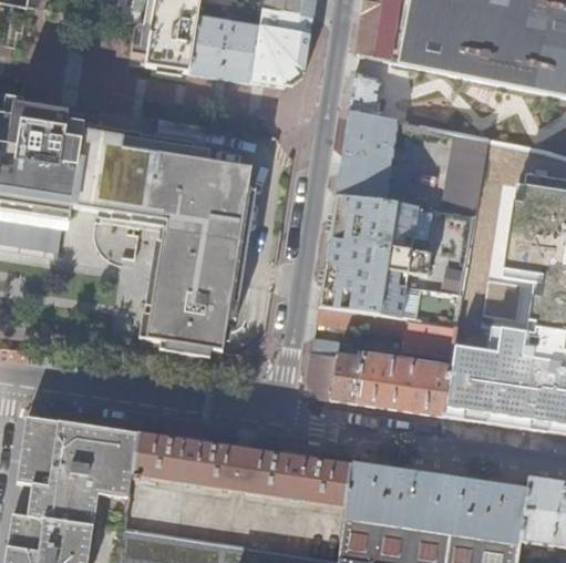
[(133,0),(132,6),(148,9),(151,9),(148,22),(151,22),(148,30),(133,28),(130,51),(145,53),(145,62),(188,69),(197,13),(199,0),(220,0),(260,7),(297,10),(298,0),(133,0)]
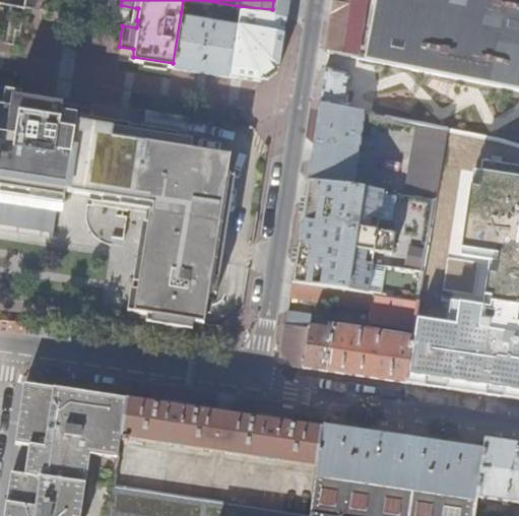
[(518,83),(518,0),(334,0),(328,47),(396,60),(410,63),(518,83)]
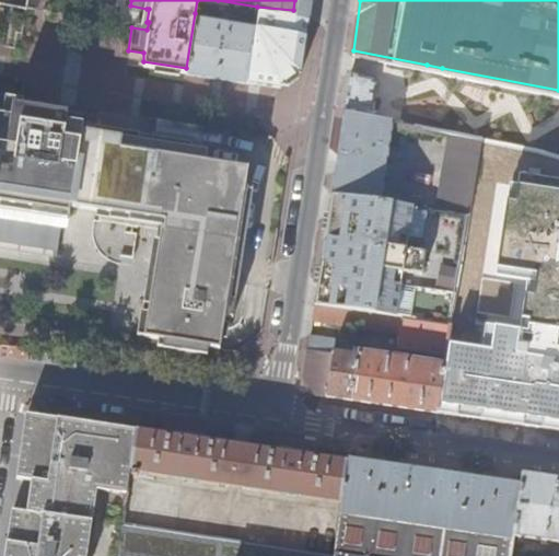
[(310,11),(293,10),(257,7),(255,24),(247,78),(279,83),(301,65),(303,50),(310,11)]
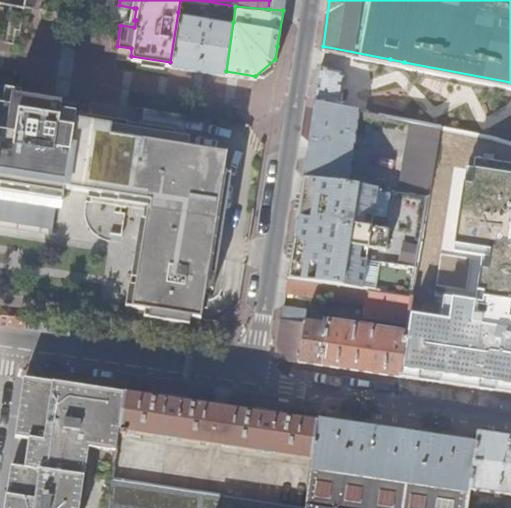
[(226,71),(233,22),(178,12),(170,62),(170,63),(204,68),(226,71)]
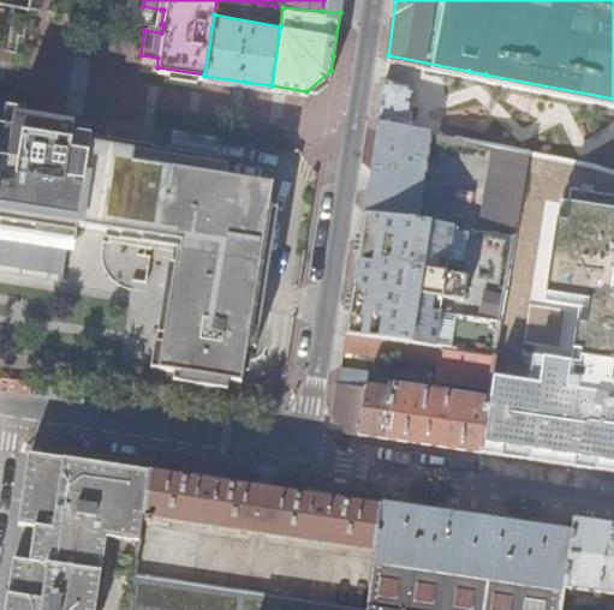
[(383,88),(379,118),(404,123),(409,99),(411,79),(386,75),(383,88)]
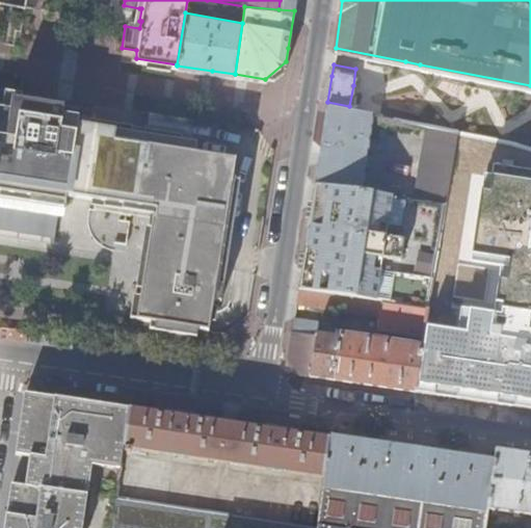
[(20,108),(23,87),(12,86),(0,83),(0,226),(54,234),(59,199),(64,199),(65,192),(95,196),(94,205),(152,213),(144,270),(137,315),(153,317),(152,322),(187,327),(188,322),(209,325),(214,295),(217,279),(210,278),(212,265),(224,184),(226,176),(233,177),(237,156),(216,152),(197,149),(200,138),(151,131),(93,122),(95,106),(89,105),(46,99),(38,98),(34,99),(31,101),(29,104),(29,105),(28,109),(20,108)]
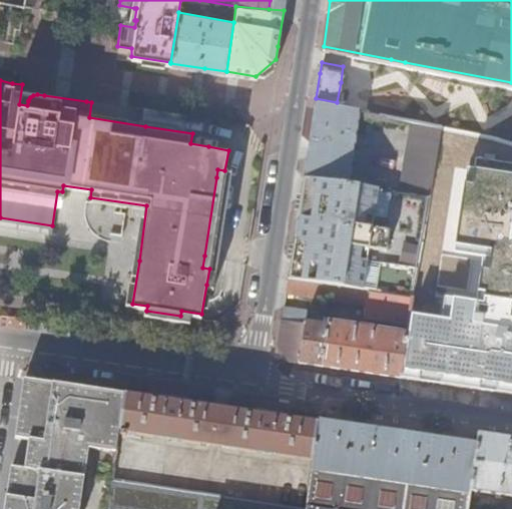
[(341,82),(337,102),(342,103),(345,83),(341,82)]
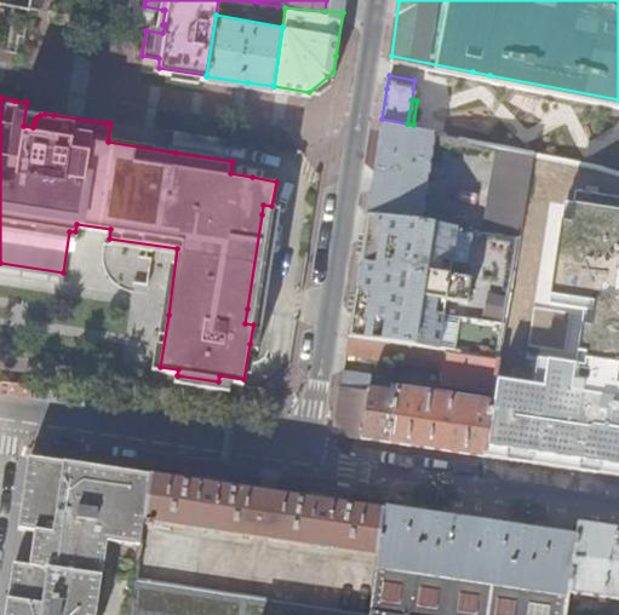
[(424,205),(430,170),(436,130),(422,127),(413,125),(407,124),(382,119),(376,153),(367,210),(458,223),(458,216),(445,213),(445,208),(424,205)]
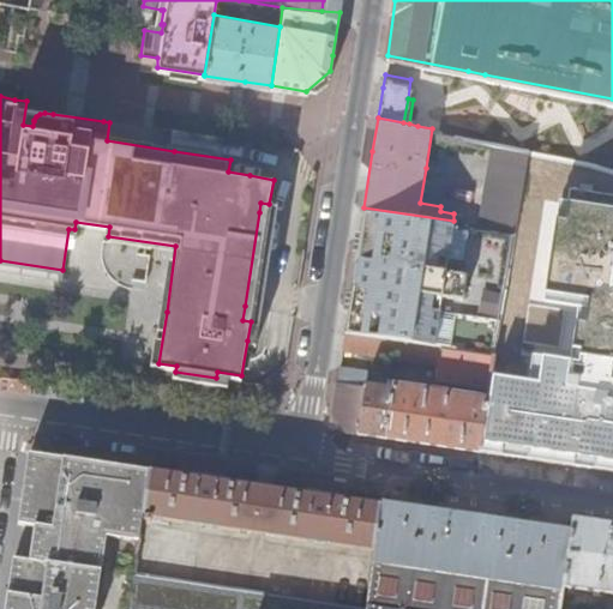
[(504,143),(473,136),(456,133),(445,131),(432,128),(426,168),(457,174),(497,180),(504,143)]
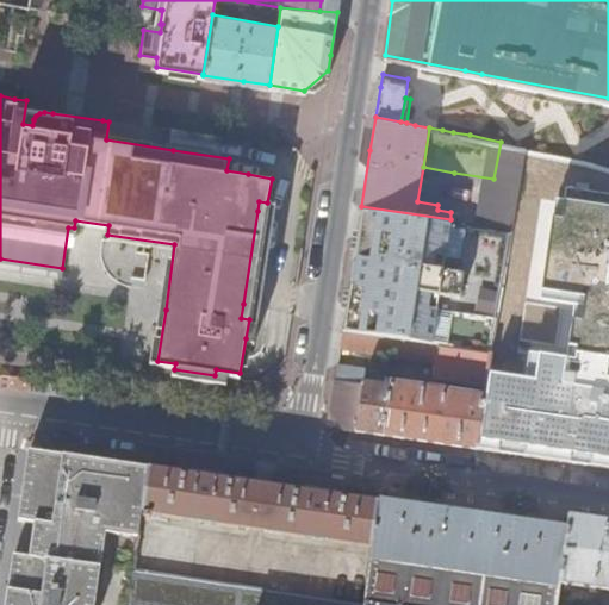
[(514,229),(517,204),(491,199),(486,224),(514,229)]
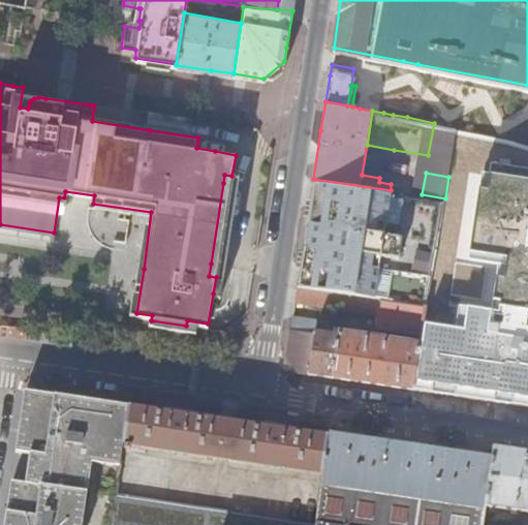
[(440,228),(445,198),(422,194),(391,190),(313,179),(311,193),(302,258),(298,284),(427,304),(440,228)]
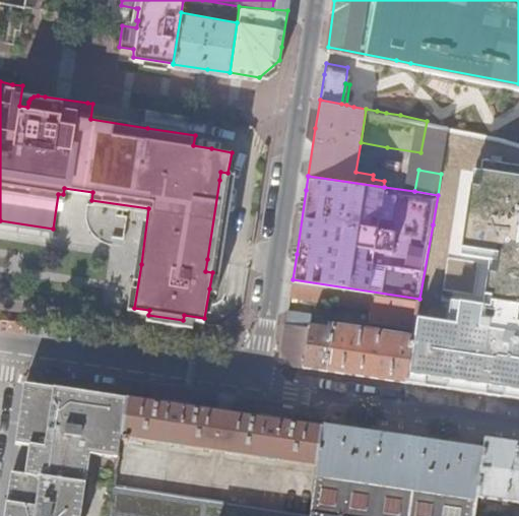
[(496,392),(518,394),(518,260),(510,260),(496,392)]
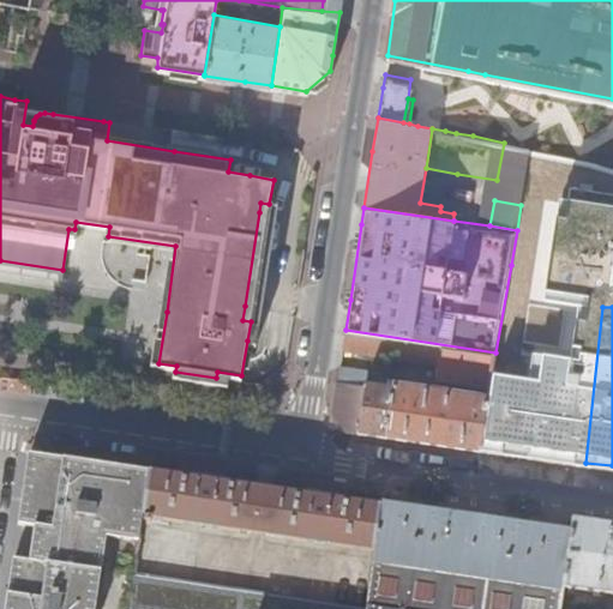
[(437,375),(491,383),(496,353),(346,330),(343,349),(439,362),(437,375)]
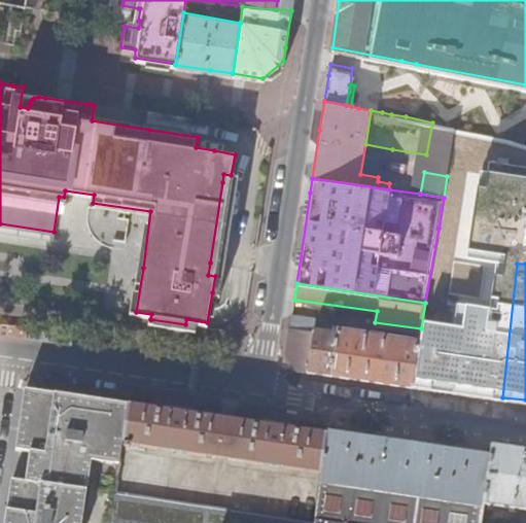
[(296,367),(412,383),(420,338),(338,326),(337,328),(335,328),(335,330),(315,327),(316,315),(292,312),(286,351),(296,367)]
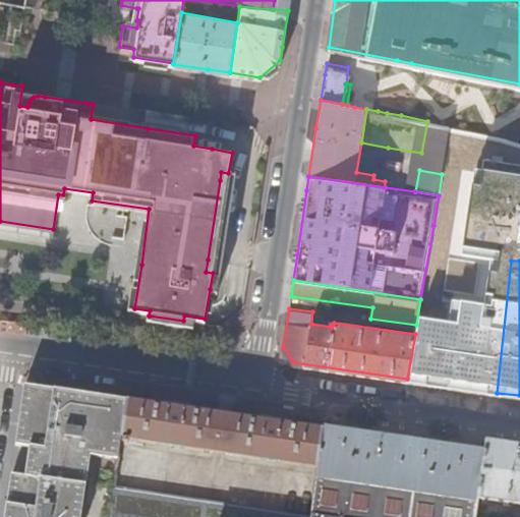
[(70,389),(25,383),(16,443),(31,445),(26,474),(13,473),(9,495),(5,516),(112,516),(108,516),(113,484),(121,436),(127,397),(70,389)]
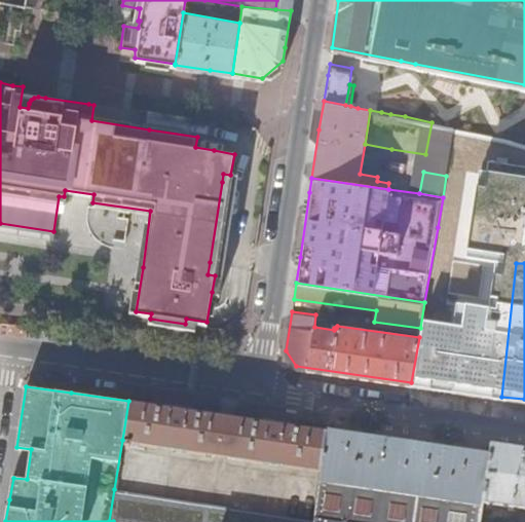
[(164,406),(128,401),(122,440),(212,453),(218,414),(192,410),(193,405),(188,405),(164,401),(164,406)]
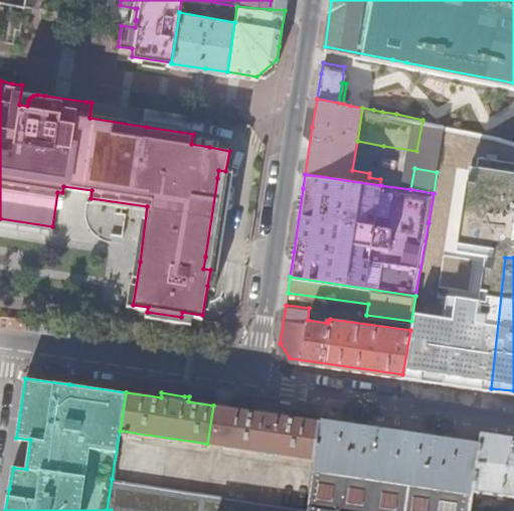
[(228,407),(213,405),(207,444),(222,446),(228,407)]
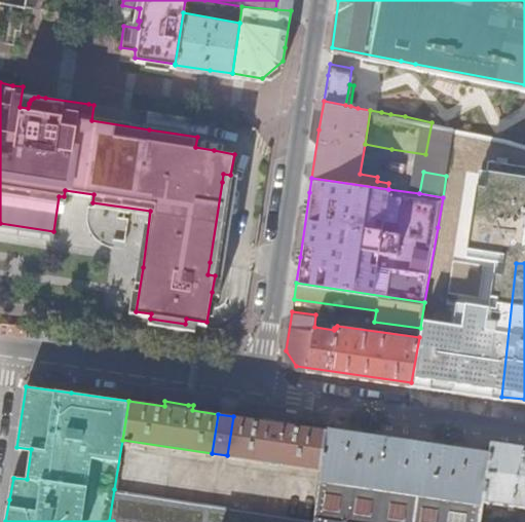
[(320,469),(326,431),(290,424),(291,420),(283,419),(262,415),(261,420),(233,416),(227,455),(320,469)]
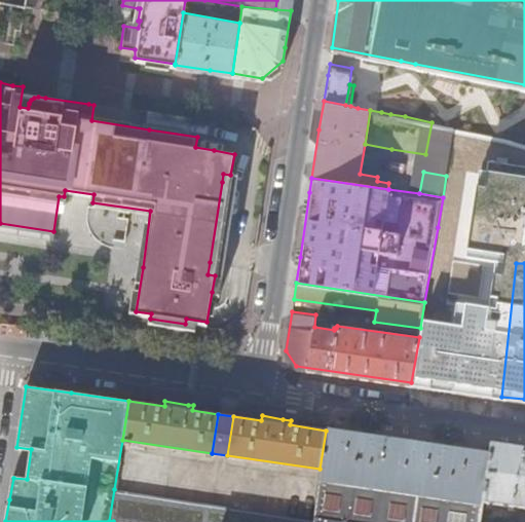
[(364,436),(326,431),(320,469),(319,479),(482,504),(482,500),(489,455),(445,448),(364,436)]
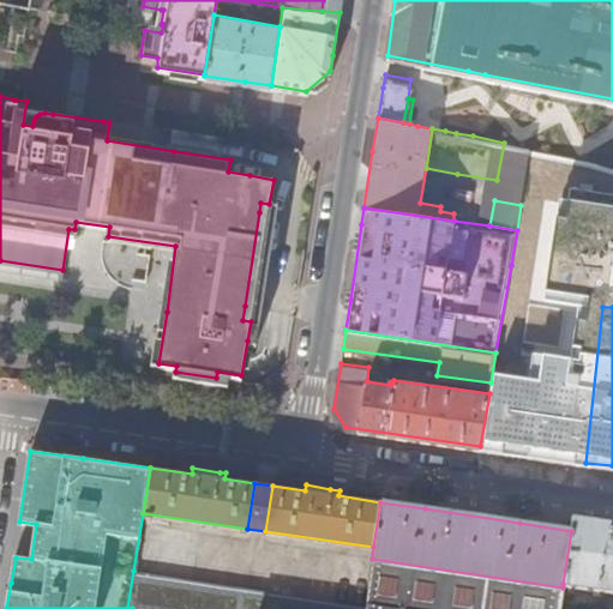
[(612,523),(572,517),(571,531),(563,584),(612,590),(612,523)]
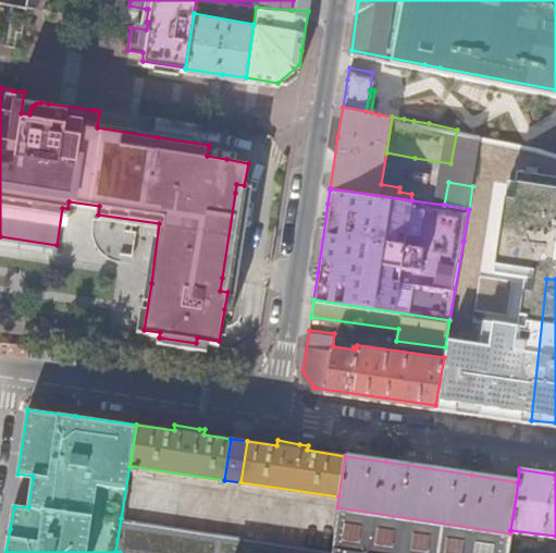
[(507,552),(510,533),(337,507),(331,551),(330,552),(507,552)]
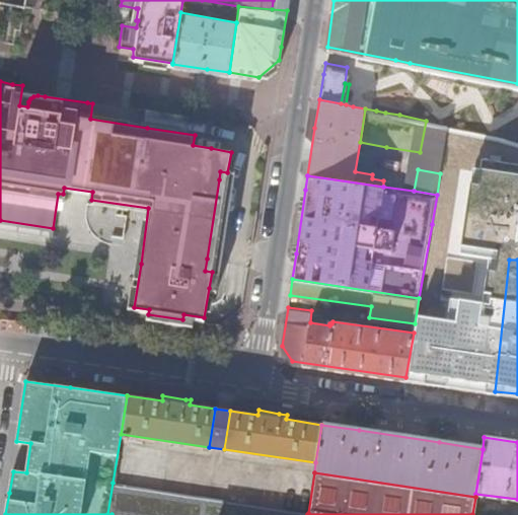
[(307,514),(308,513),(113,483),(107,514),(112,514),(307,514)]
